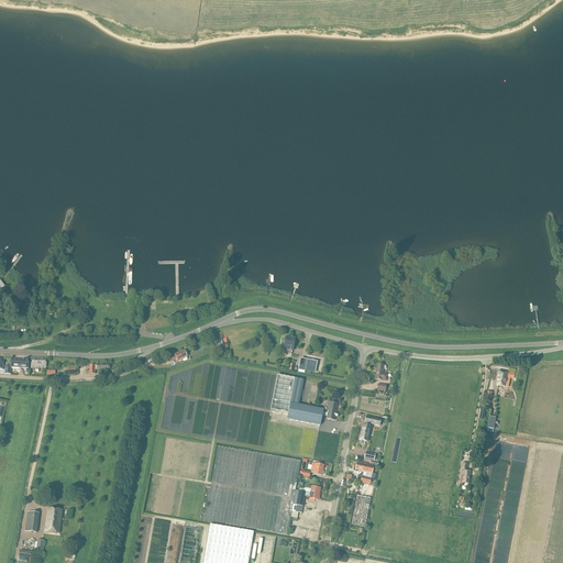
[(284,351),(283,354),(286,355),(286,353),(291,354),(293,352),(294,345),(295,340),(286,338),(285,343),(284,351)]
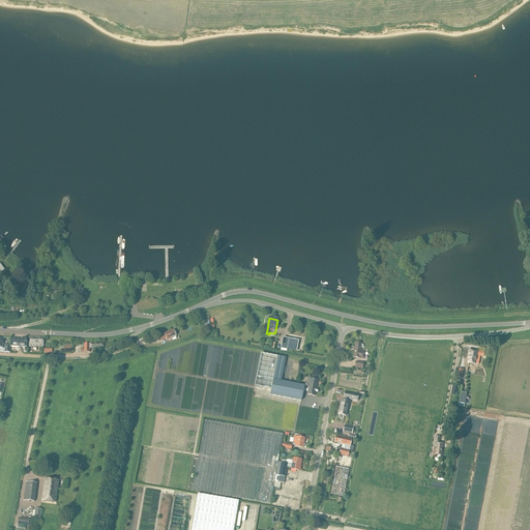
[(176,339),(175,335),(173,330),(169,332),(170,332),(167,333),(167,332),(165,333),(165,335),(167,339),(168,342),(176,339)]
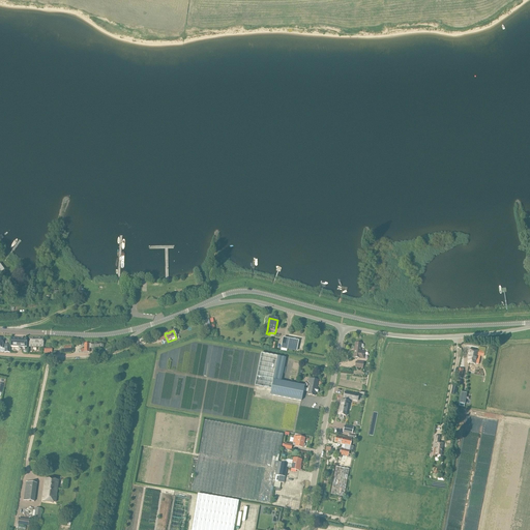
[(0,351),(0,352),(4,352),(4,353),(9,353),(10,344),(5,344),(4,349),(2,348),(3,340),(4,337),(0,336),(0,351)]
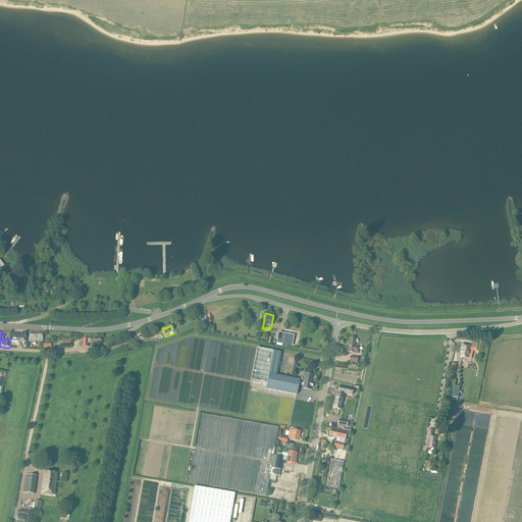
[(10,342),(18,343),(18,347),(22,347),(22,345),(25,345),(25,343),(27,333),(11,332),(10,342)]
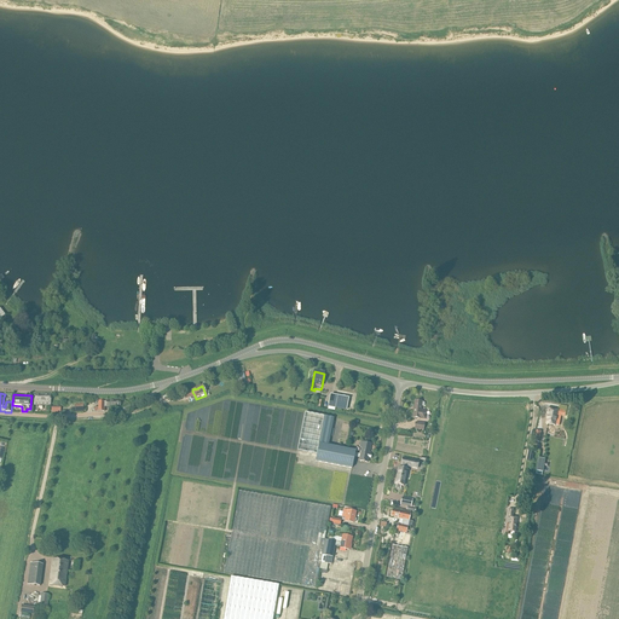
[(51,405),(51,394),(34,394),(35,404),(51,405)]
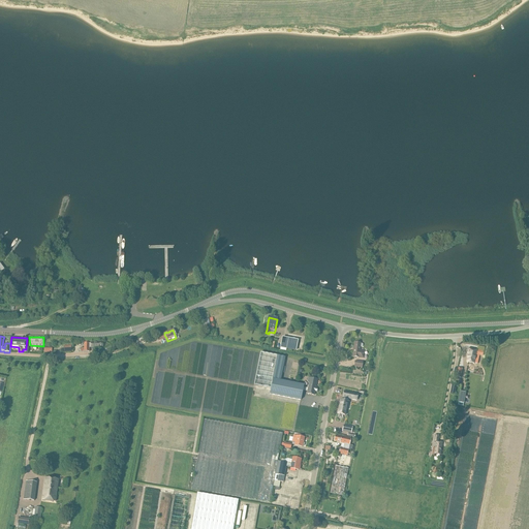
[(282,337),(280,348),(286,349),(297,351),(299,340),(282,337)]
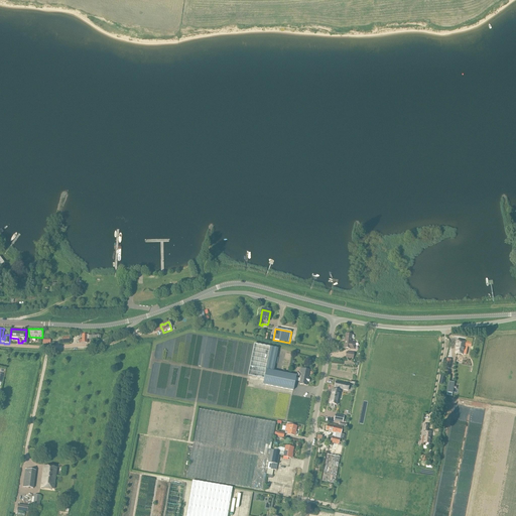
[(100,334),(87,335),(83,335),(83,340),(79,341),(79,343),(88,343),(88,340),(101,339),(100,334)]
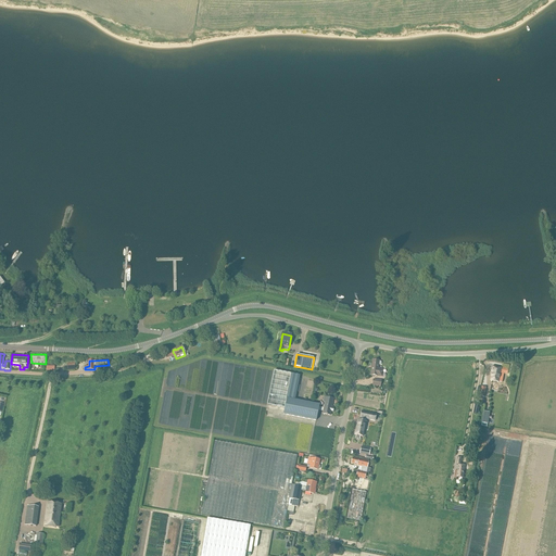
[(379,362),(379,361),(373,361),(370,375),(382,376),(382,369),(378,368),(378,365),(380,365),(381,364),(381,363),(380,362),(379,362)]
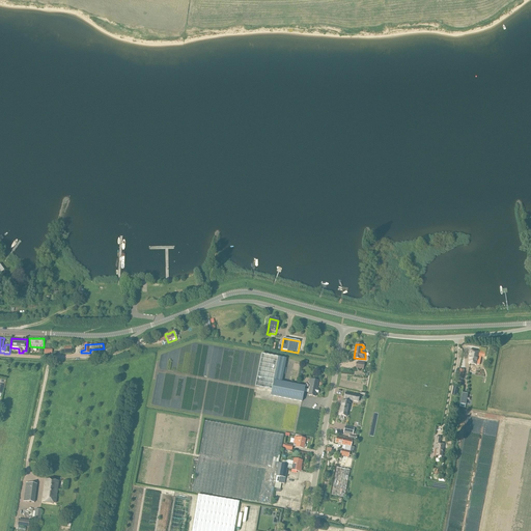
[(469,363),(476,365),(479,366),(482,355),(478,354),(479,352),(471,350),(469,356),(471,356),(469,363)]
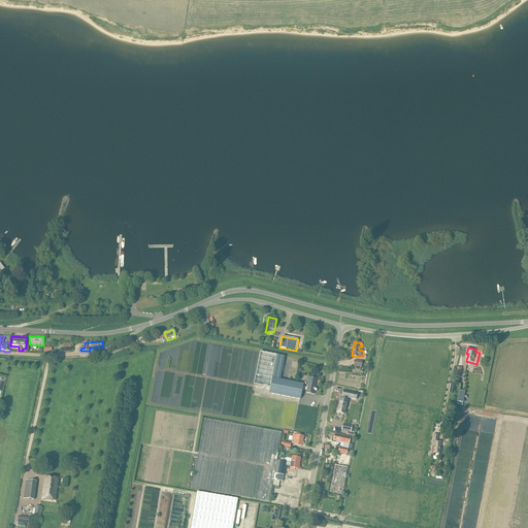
[(303,385),(281,381),(285,357),(260,352),(254,385),(270,388),(269,394),(292,398),(300,400),(301,395),(302,389),(307,390),(306,393),(314,394),(315,390),(317,390),(317,387),(316,387),(317,378),(308,377),(307,382),(308,382),(308,385),(307,386),(306,388),(303,387),(303,385)]
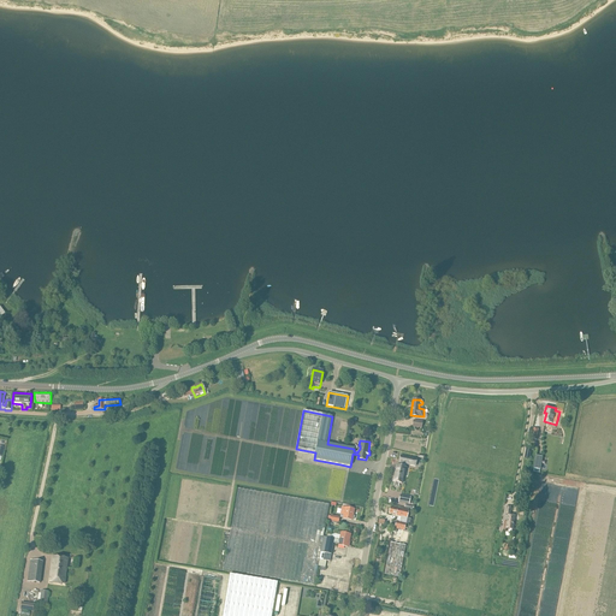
[(397,466),(394,483),(395,483),(395,486),(398,486),(400,484),(402,484),(406,468),(406,467),(407,463),(415,466),(418,460),(401,456),(400,462),(402,463),(401,466),(397,466)]
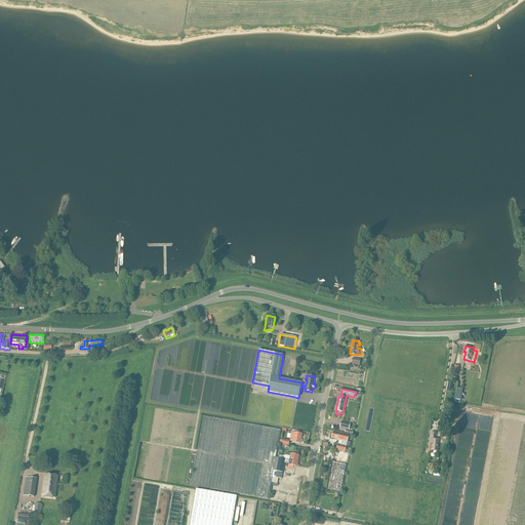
[(276,457),(281,430),(202,415),(190,484),(269,498),(271,482),(277,483),(278,478),(281,478),(282,473),(284,463),(288,463),(288,465),(296,467),(297,460),(298,460),(299,455),(290,454),(289,459),(283,458),(283,456),(279,455),(279,457),(276,457)]
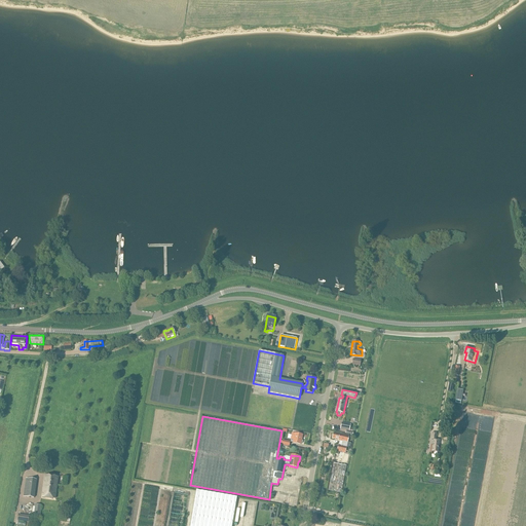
[(433,446),(430,446),(429,454),(433,454),(433,452),(438,453),(439,445),(440,440),(436,440),(437,434),(433,433),(431,440),(434,440),(433,446)]
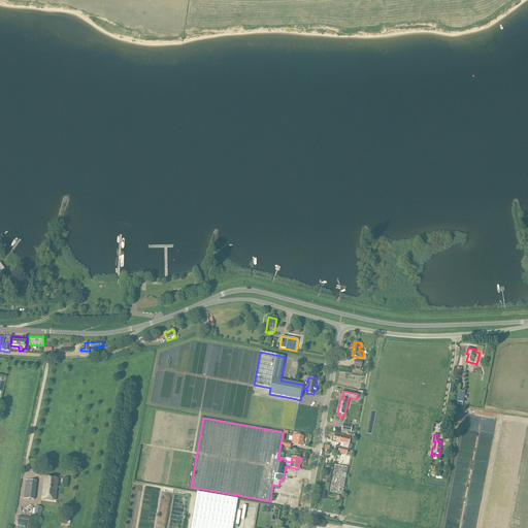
[(294,444),(297,446),(302,447),(303,436),(296,435),(295,438),(293,438),(292,441),(295,442),(294,444)]
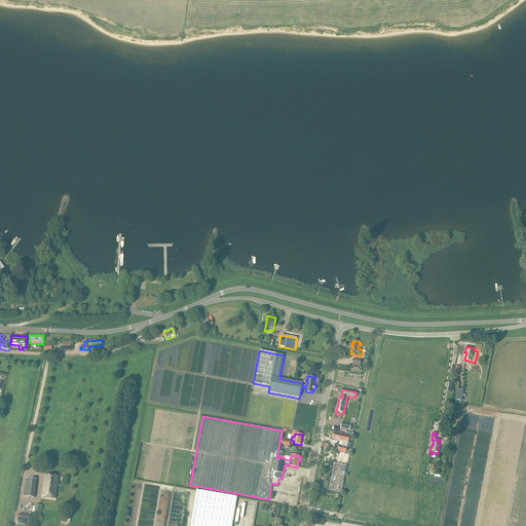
[(338,455),(335,454),(328,491),(341,493),(349,455),(347,454),(345,454),(349,437),(333,434),(332,439),(339,440),(339,441),(342,441),(341,446),(338,445),(337,452),(339,452),(338,455)]
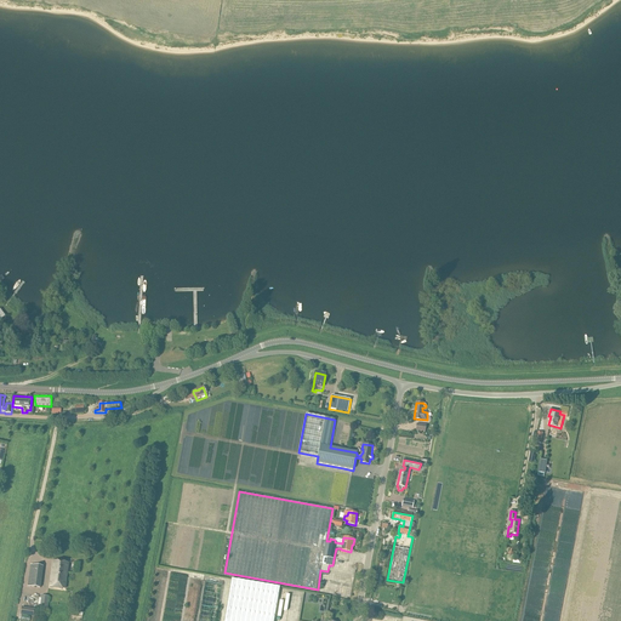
[(64,588),(68,563),(53,562),(50,587),(64,588)]
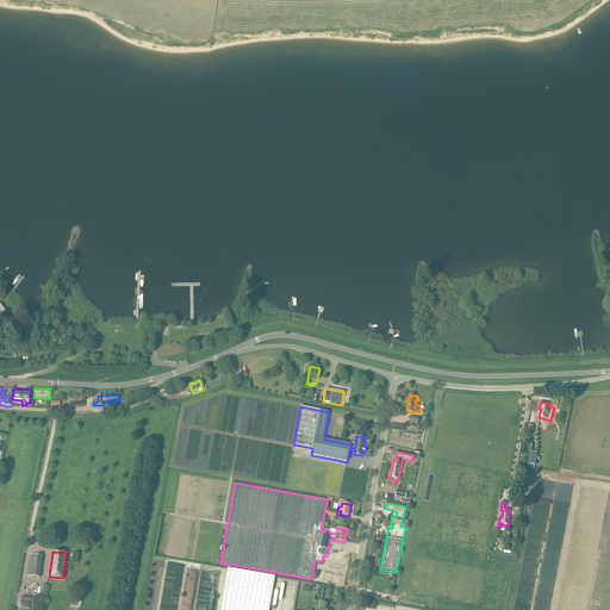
[(43,558),(30,555),(27,576),(39,578),(43,558)]
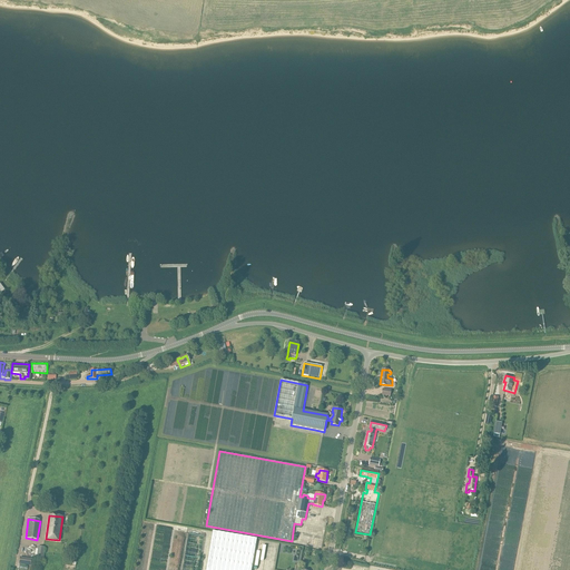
[(251,569),(257,539),(213,531),(205,569),(251,569)]
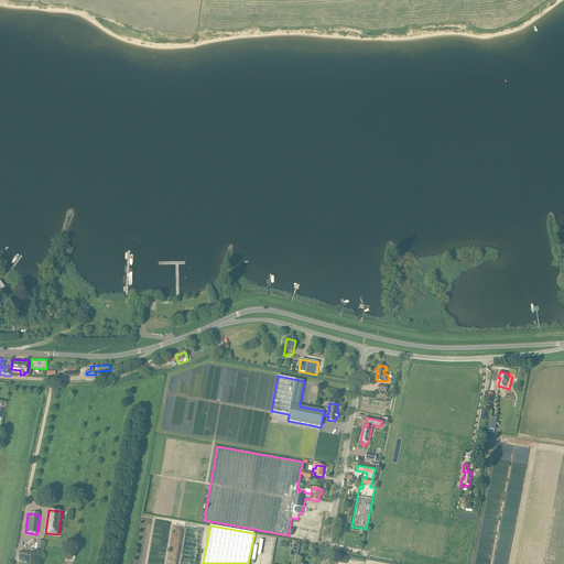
[(20,551),(19,553),(19,559),(30,561),(31,553),(20,551)]
